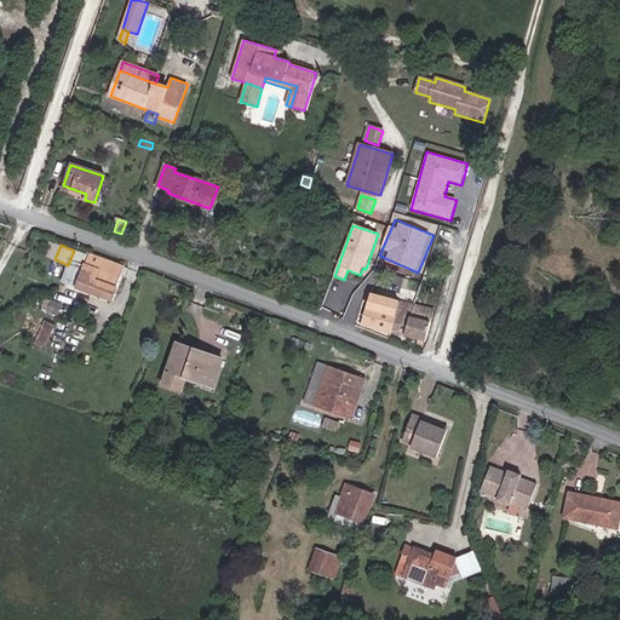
[(113,300),(124,268),(74,250),(74,251),(68,265),(62,282),(113,300)]
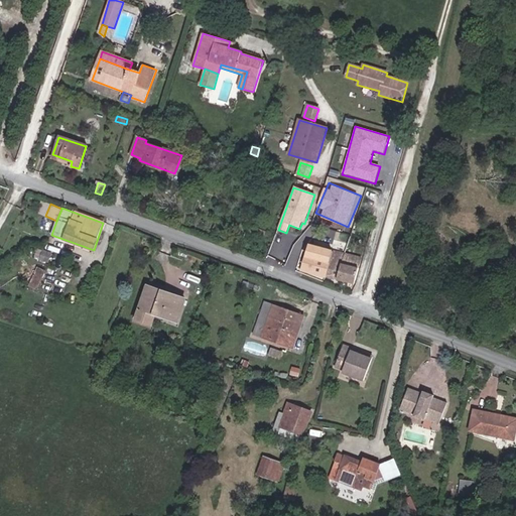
[(326,277),(333,252),(317,248),(315,256),(306,253),(301,270),(326,277)]
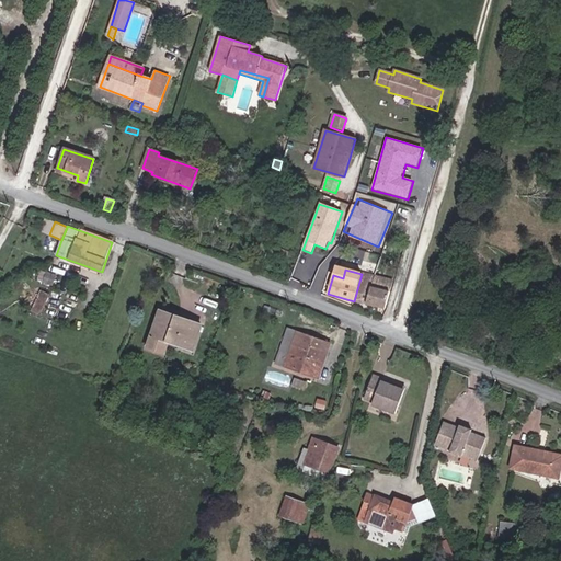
[(53,285),(56,276),(47,273),(44,282),(53,285)]
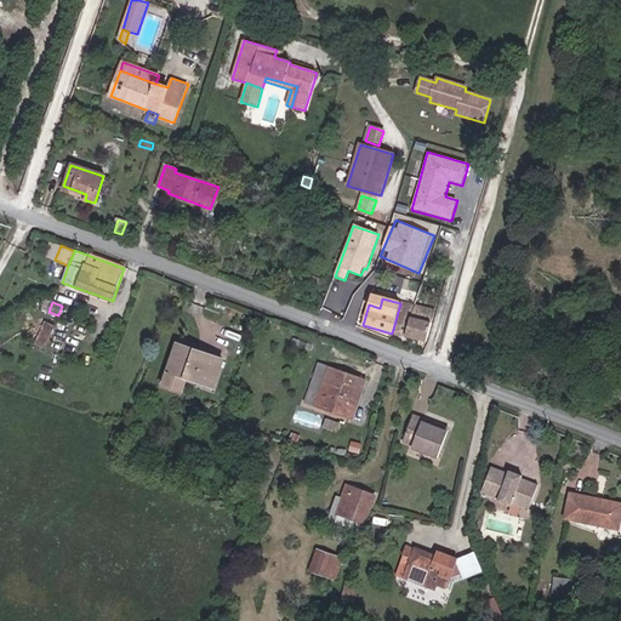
[(400,302),(400,303),(392,334),(427,341),(432,323),(412,317),(415,306),(400,302)]
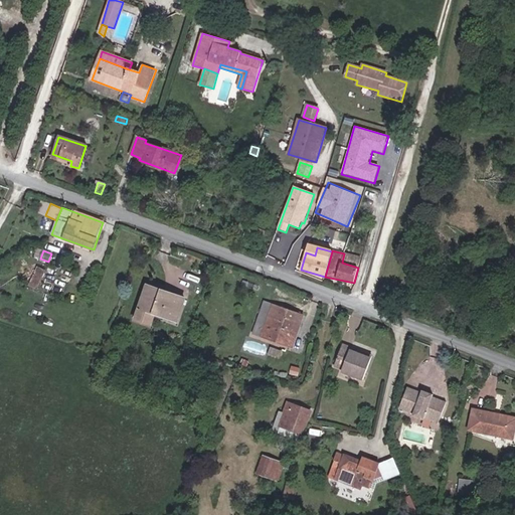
[(358,268),(360,258),(344,253),(342,263),(358,268)]
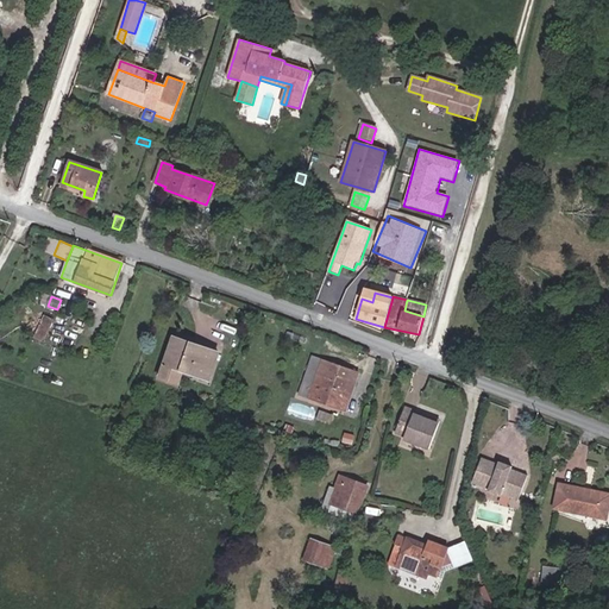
[(44,343),(54,320),(44,315),(35,338),(44,343)]
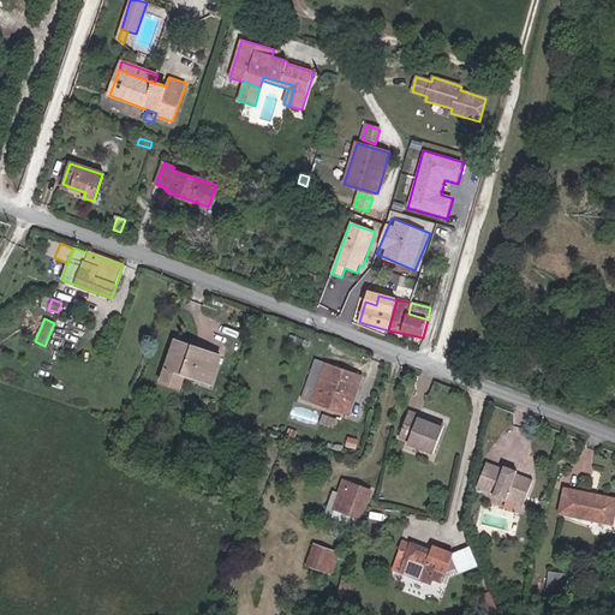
[(212,384),(221,357),(175,341),(161,382),(180,389),(185,375),(212,384)]
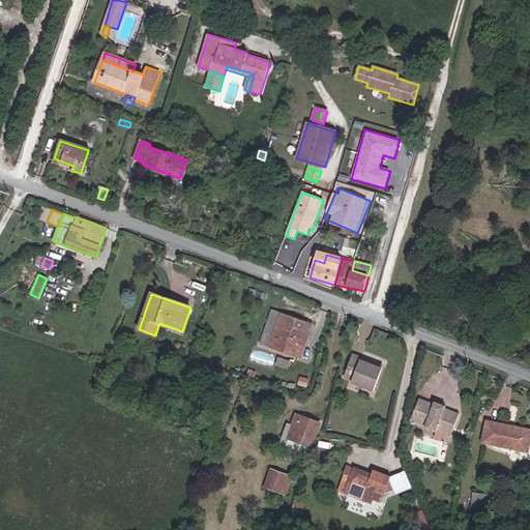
[(301,357),(313,325),(272,311),(261,343),(301,357)]
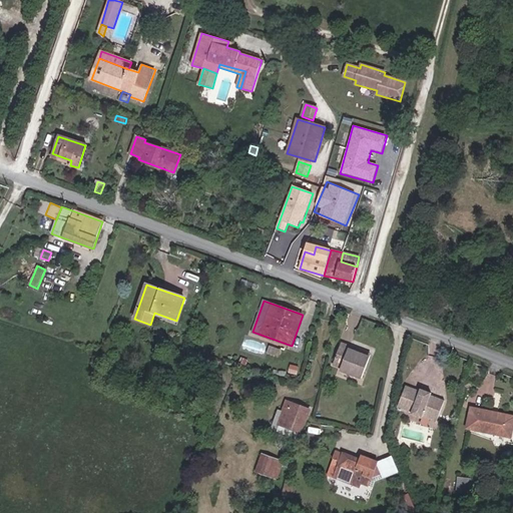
[(362,379),(371,355),(342,344),(334,365),(342,368),(341,371),(362,379)]
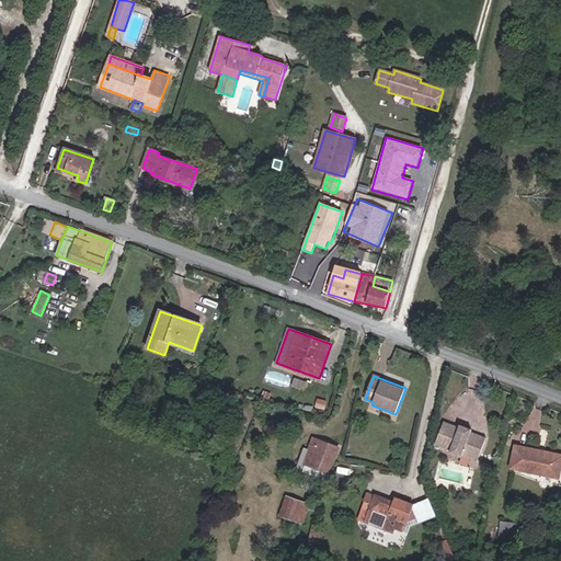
[(263,397),(270,399),(273,392),(265,389),(263,397)]
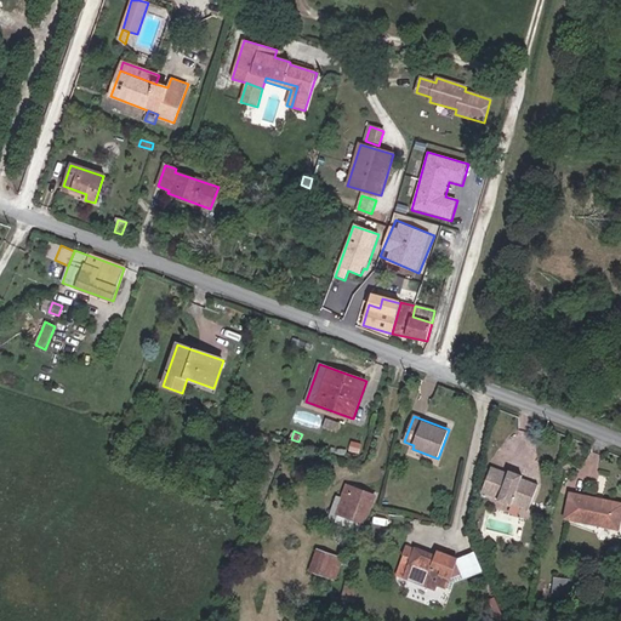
[(522,478),(522,477),(510,472),(510,473),(491,467),(482,493),(500,500),(499,501),(511,506),(512,505),(529,511),(539,485),(522,478)]
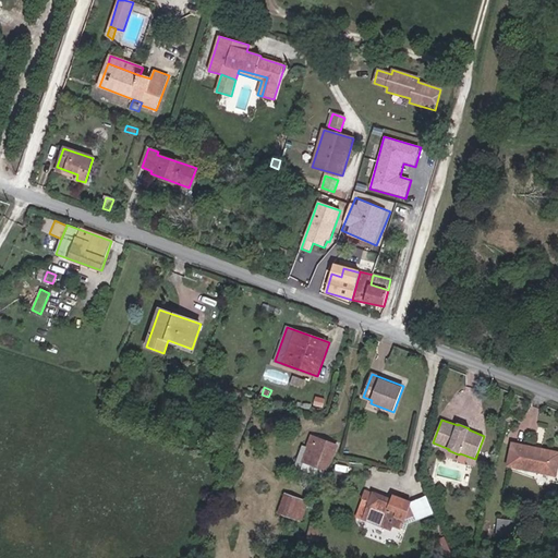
[(332,460),(338,446),(311,436),(306,448),(300,468),(301,469),(304,462),(326,470),(332,460)]
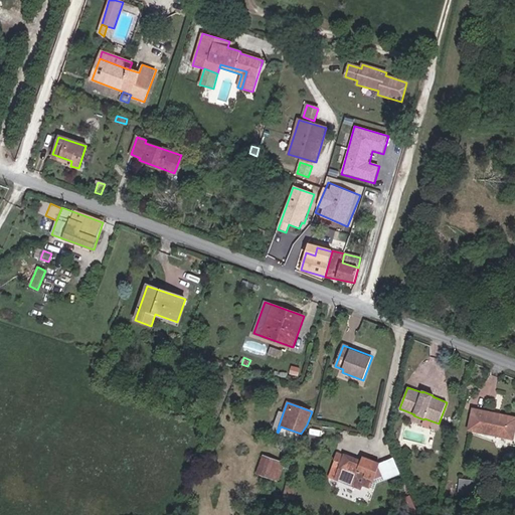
[(513,440),(514,430),(514,417),(473,409),(469,431),(513,440)]
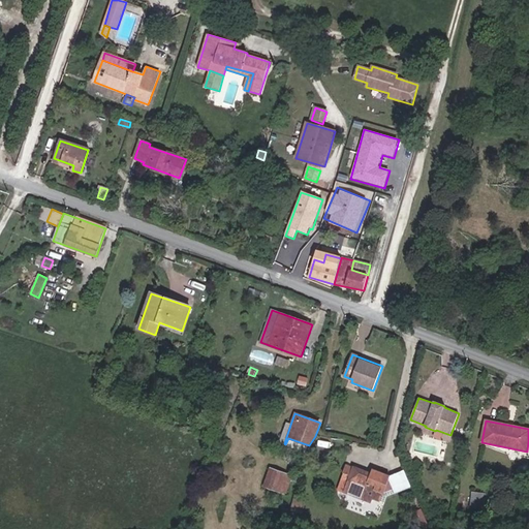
[(284,443),(290,425),(287,424),(280,442),(284,443)]
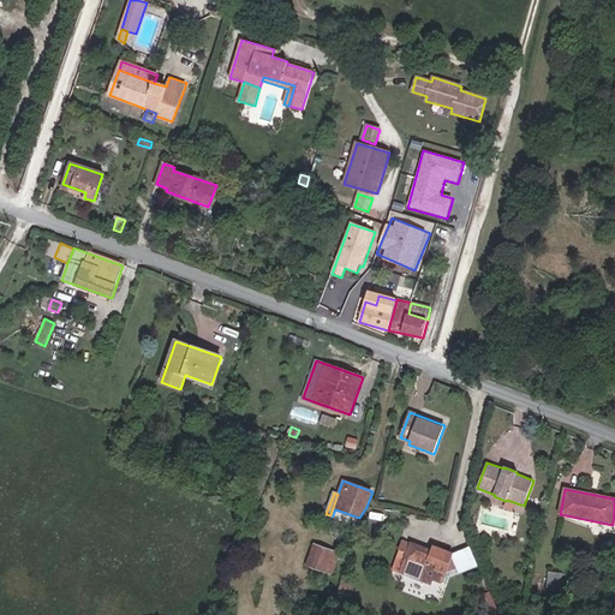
[(354,525),(359,518),(335,509),(332,517),(354,525)]
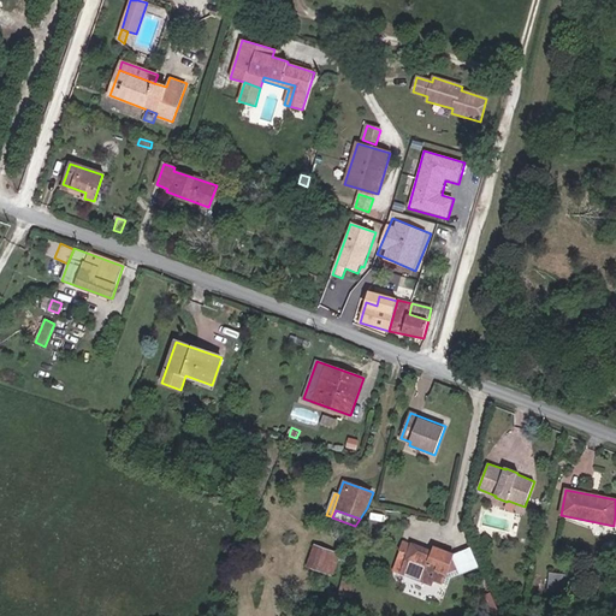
[(401,574),(412,545),(403,542),(401,551),(394,570),(401,574)]
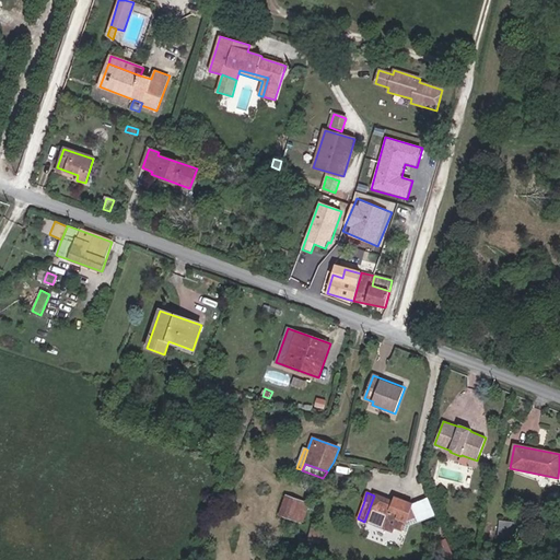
[(405,524),(418,518),(419,522),(435,515),(428,499),(412,505),(412,504),(395,498),(394,501),(374,494),(374,496),(364,522),(393,533),(394,528),(403,532),(405,524)]
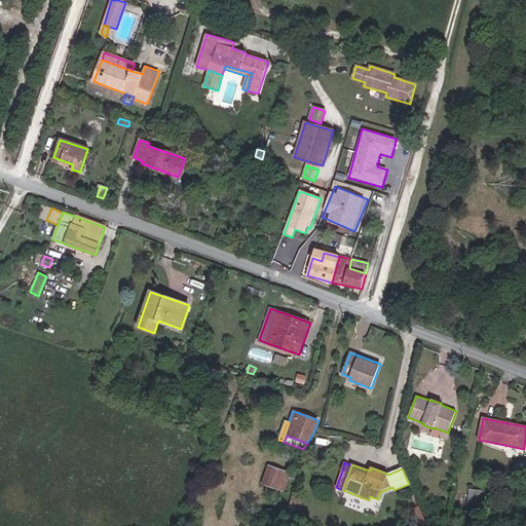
[(284,491),(290,474),(269,465),(263,484),(284,491)]
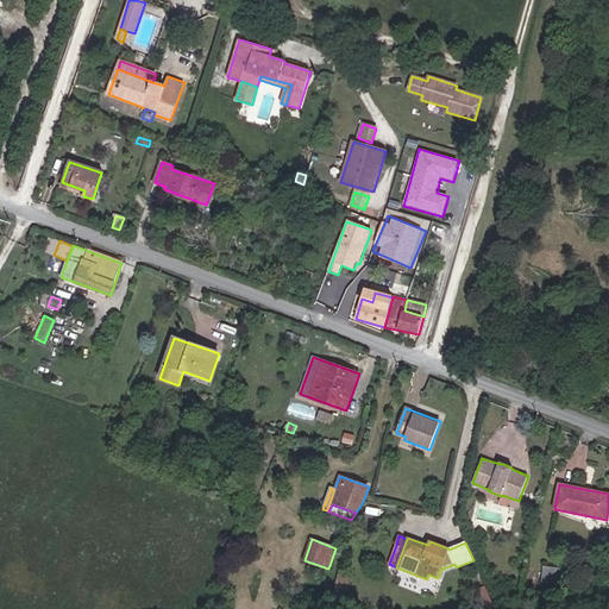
[(444,572),(456,567),(454,564),(440,570),(438,578),(441,579),(444,572)]
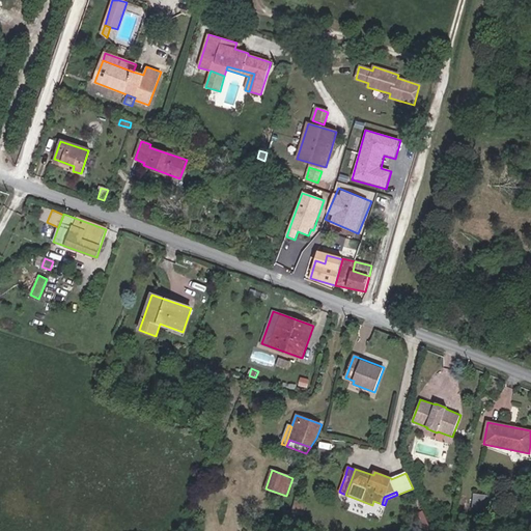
[(487,511),(490,496),(474,495),(472,509),(487,511)]
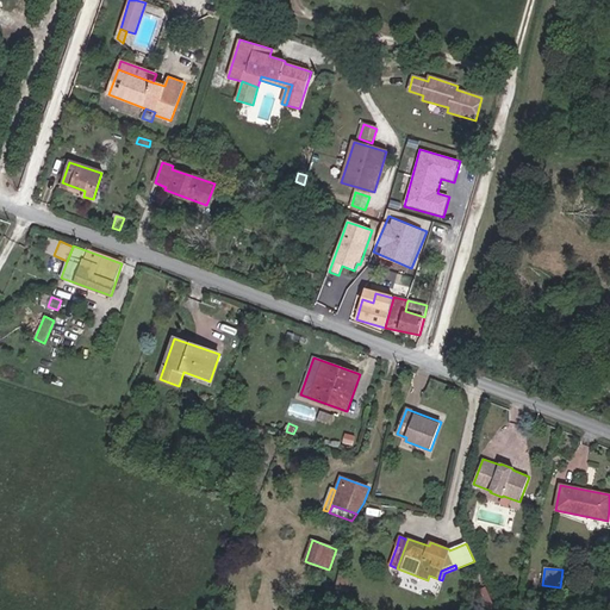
[(348,591),(352,579),(338,576),(336,589),(348,591)]
